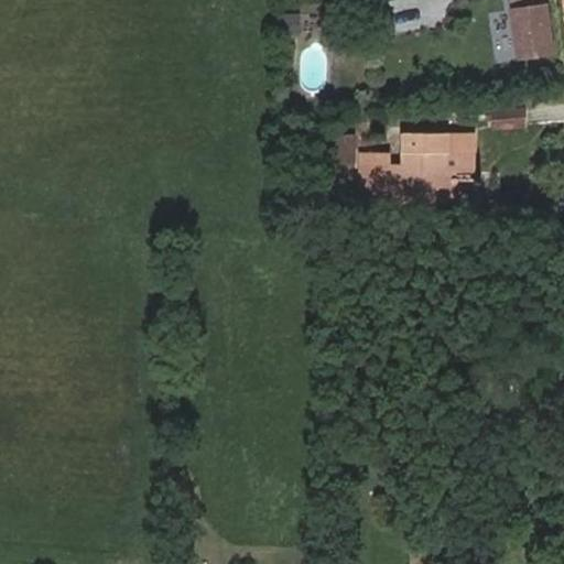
[(550,8),(517,12),(523,64),(556,61),(550,8)]
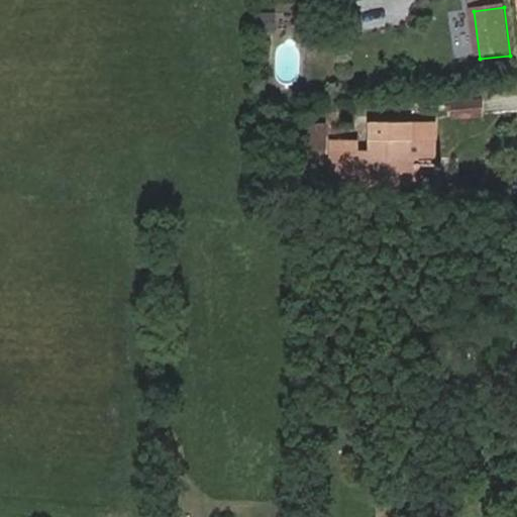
[(254,12),(253,32),(270,32),(271,12),(254,12)]
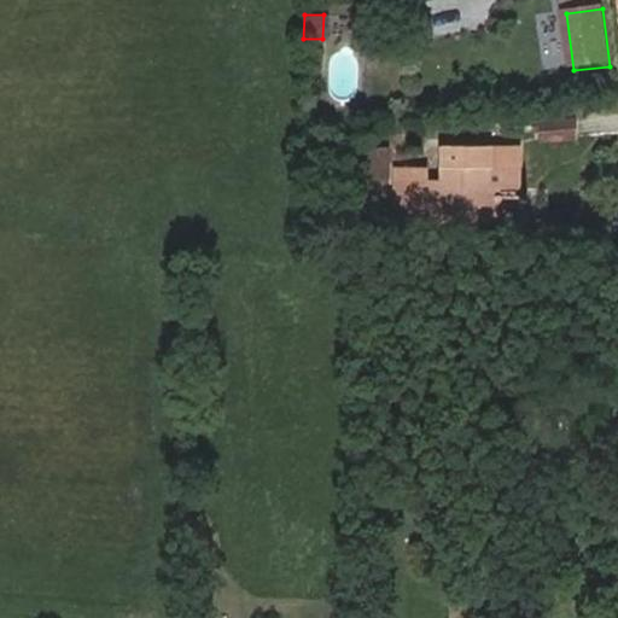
[(576,141),(576,123),(537,123),(537,141),(576,141)]
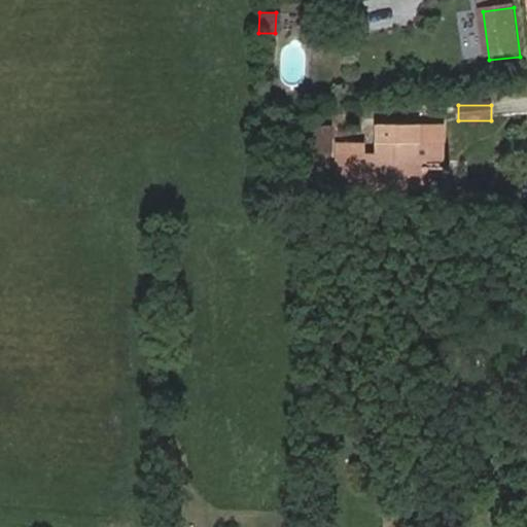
[(414,174),(415,144),(415,125),(373,125),(374,156),(362,156),(362,143),(335,143),(337,191),(362,191),(421,192),(421,174),(414,174)]
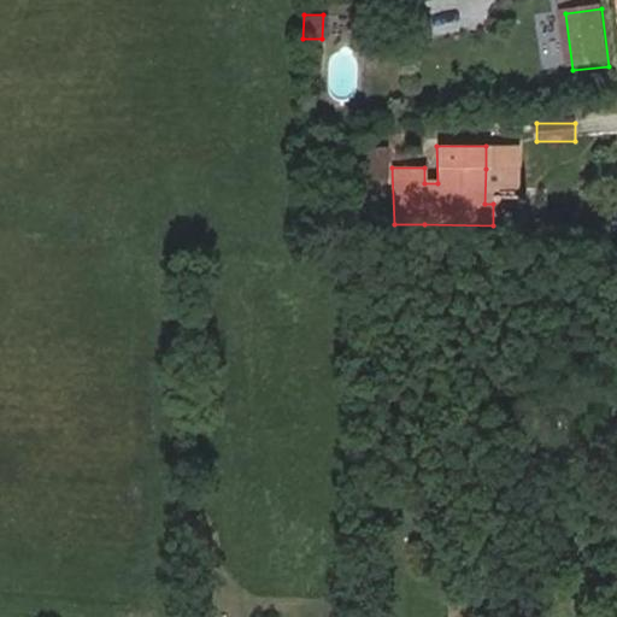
[(499,169),(486,169),(485,204),(493,204),(498,205),(499,169)]
